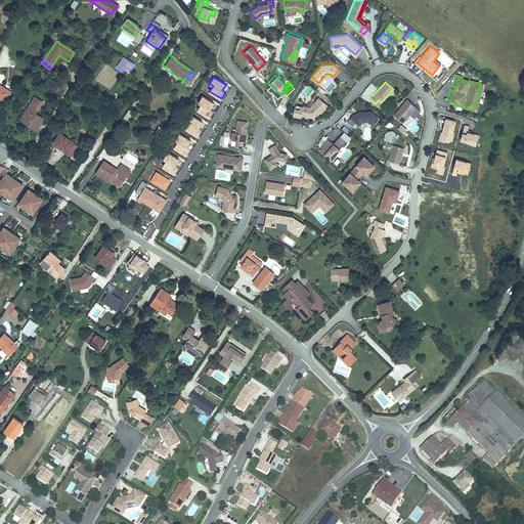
[(276,96),(279,94),(270,84),(266,87),(269,91),(270,90),(271,92),(276,96)]
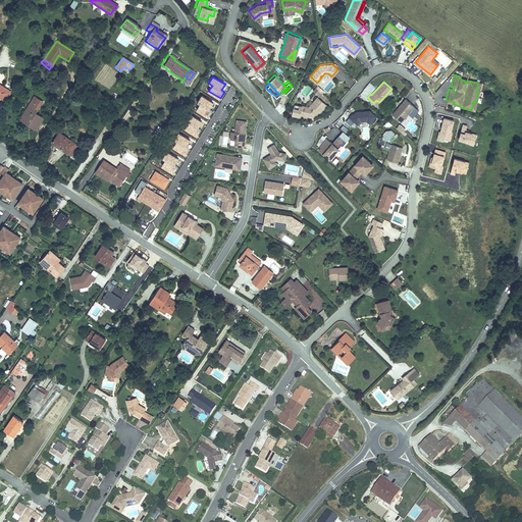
[(213,102),(201,95),(197,101),(200,103),(196,109),(209,117),(212,110),(210,108),(213,102)]
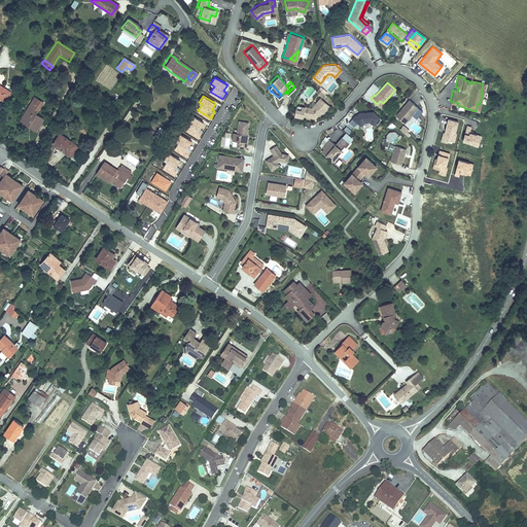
[(317,111),(319,109),(320,110),(321,111),(327,104),(318,97),(310,106),(303,105),(301,114),(313,116),(317,111)]
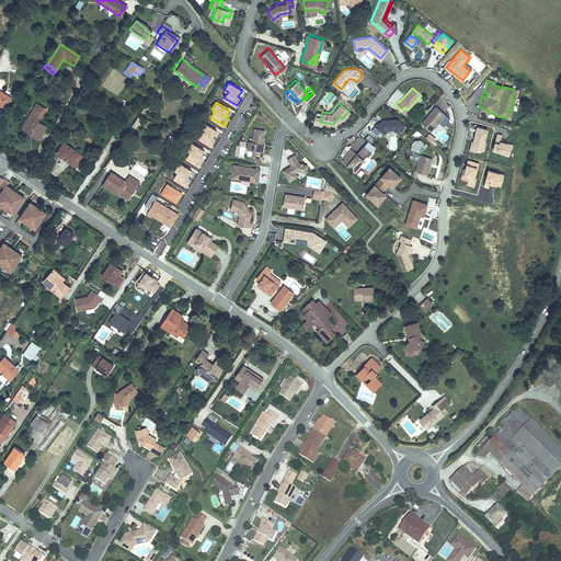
[(46,112),(36,105),(21,128),(37,140),(46,127),(39,123),(46,112)]
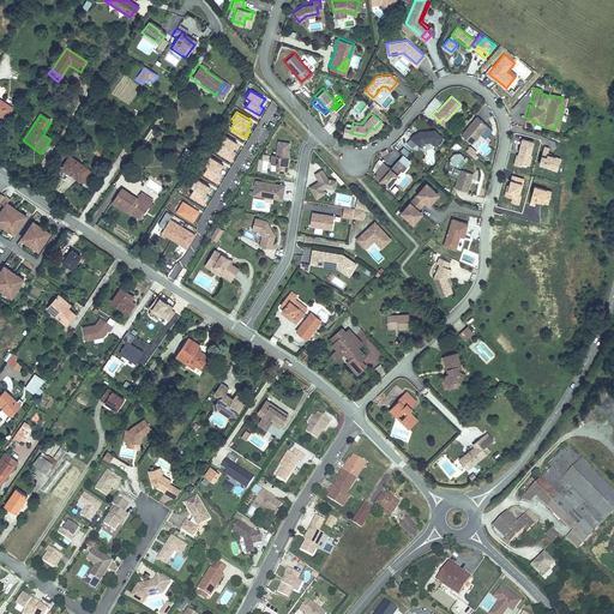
[(476,116),(461,134),(471,143),(480,133),(486,125),(476,116)]
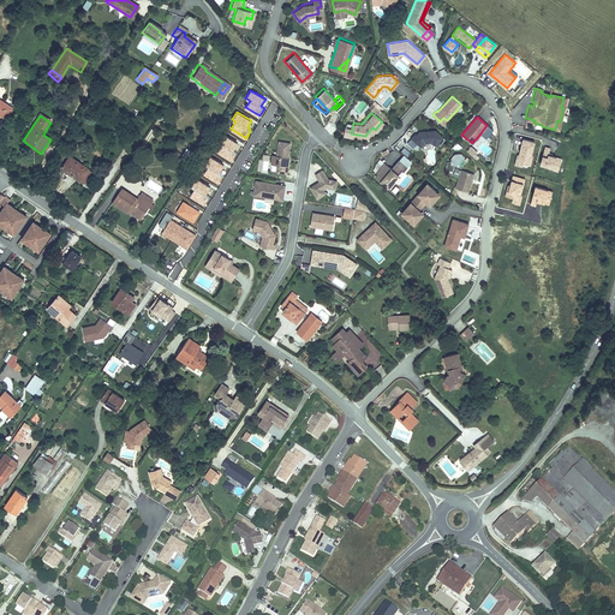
[(351,135),(351,133),(353,123),(350,121),(348,127),(344,126),(342,133),(351,135)]
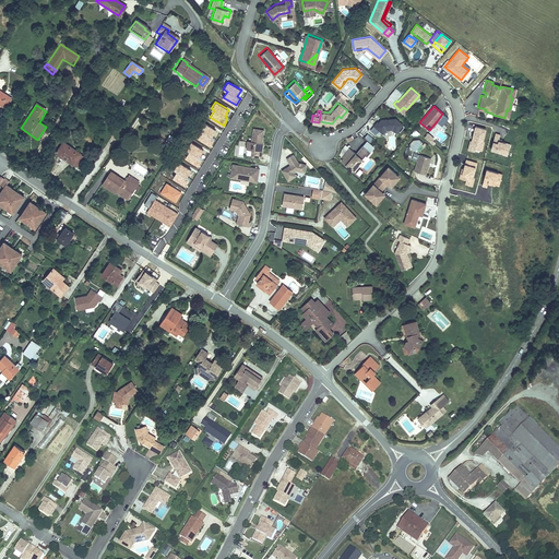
[(448,117),(442,114),(437,121),(440,123),(442,121),(443,122),(448,117)]
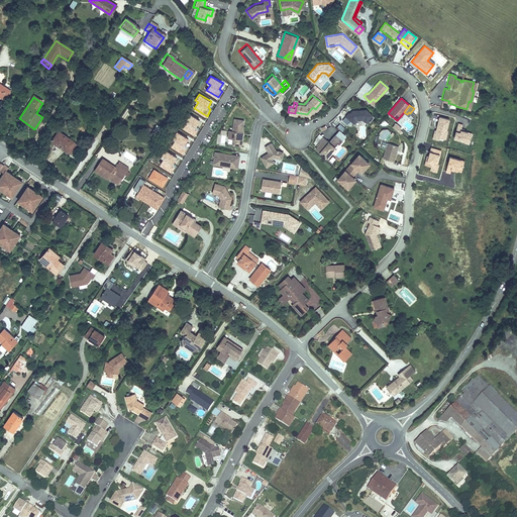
[(346,124),(350,119),(353,122),(356,119),(363,118),(366,121),(372,114),(366,109),(351,110),(349,112),(348,112),(341,119),(346,124)]
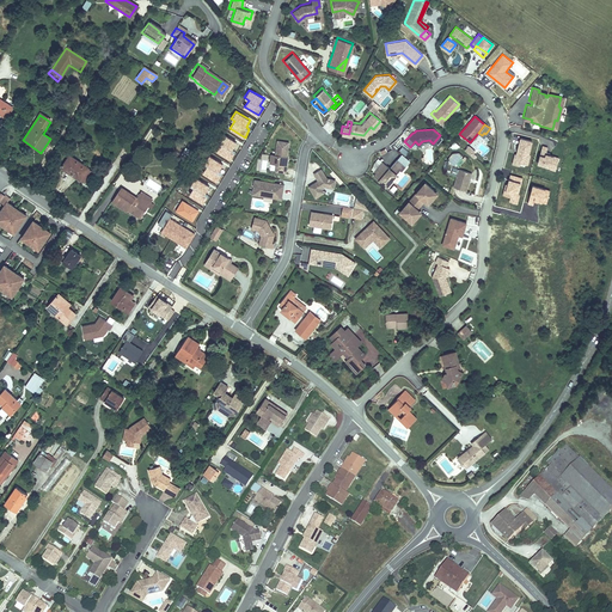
[(238,142),(222,134),(218,140),(220,142),(216,150),(231,159),(236,152),(233,148),(238,142)]
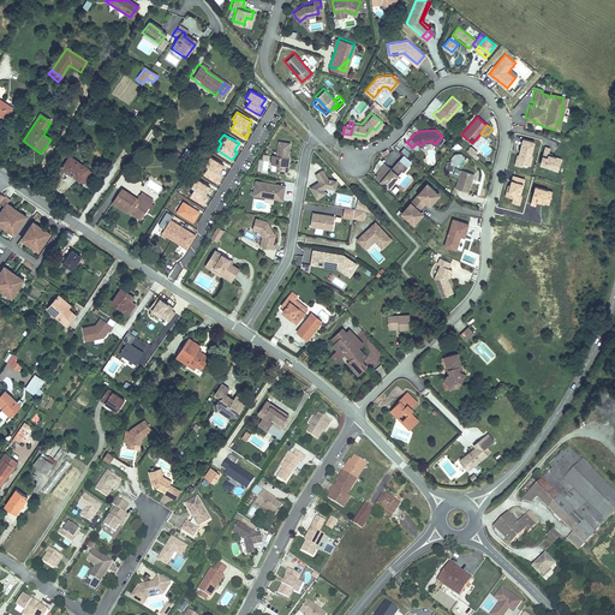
[(515,161),(521,161),(521,163),(530,165),(531,154),(529,154),(531,139),(519,138),(518,153),(519,153),(519,155),(515,155),(515,161)]
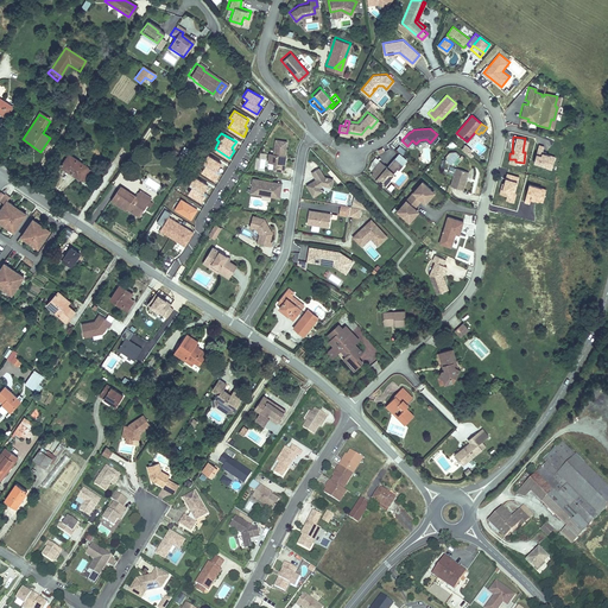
[(282,158),(283,154),(284,140),(273,139),(271,153),(267,152),(266,160),(273,162),(272,169),(282,170),(283,158),(282,158)]
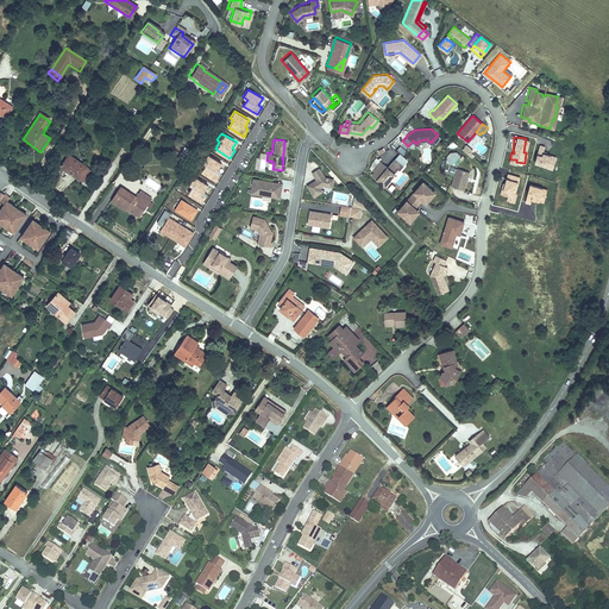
[(466,145),(462,150),(469,155),(470,152),(472,150),(466,145)]
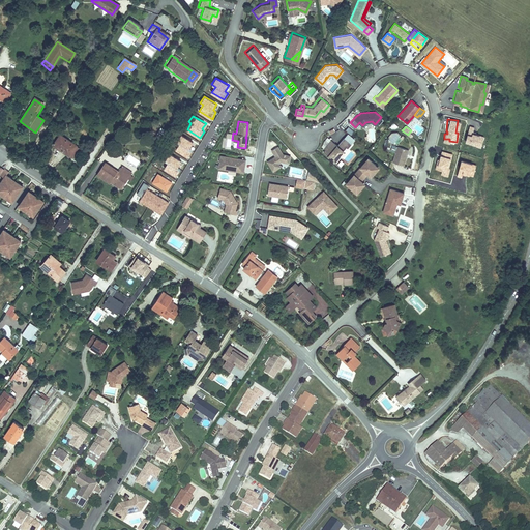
[(468,126),(465,142),(476,144),(476,141),(481,142),(482,136),(474,134),(471,133),(471,131),(472,127),(468,126)]
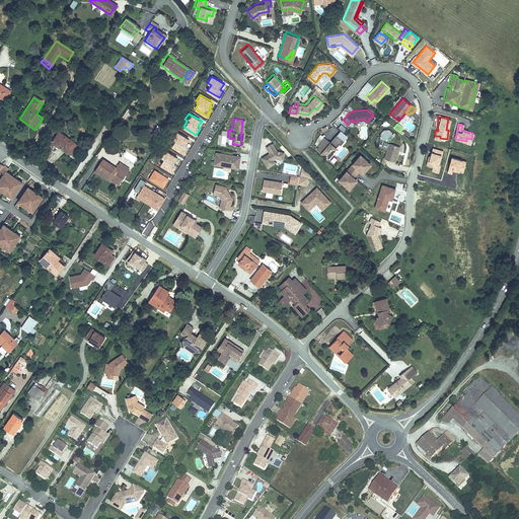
[(163,130),(155,125),(151,130),(158,136),(163,130)]
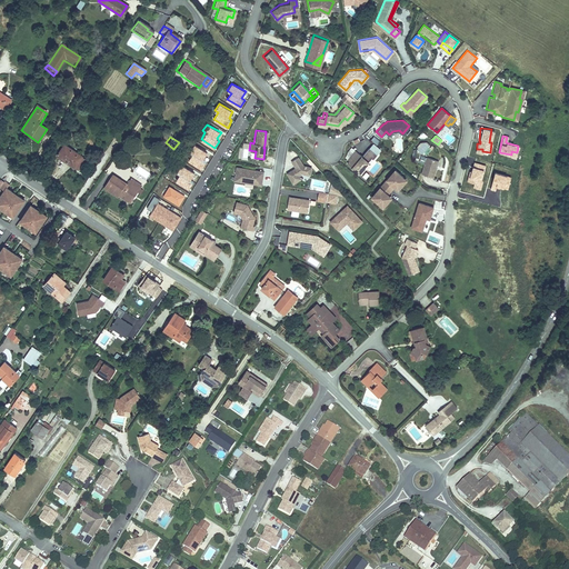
[(207,152),(192,143),(188,150),(191,152),(188,160),(202,168),(206,160),(203,158),(207,152)]
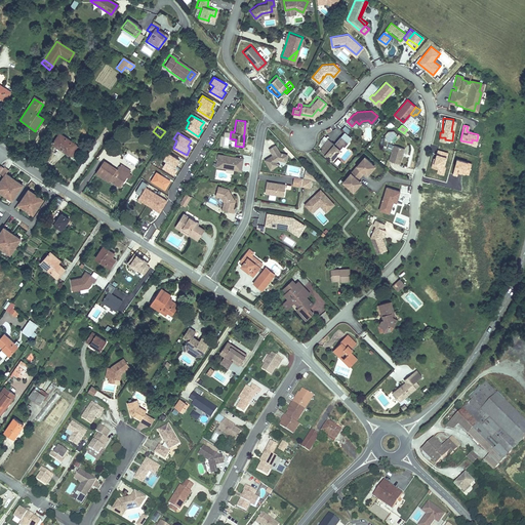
[(82,149),(58,133),(51,145),(75,160),(82,149)]
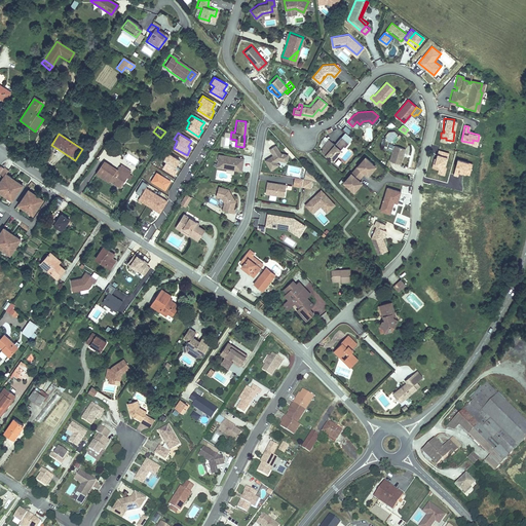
[(334,143),(328,138),(325,142),(321,146),(323,148),(321,150),(332,160),(337,154),(335,153),(343,145),(344,146),(347,142),(340,136),(334,143)]
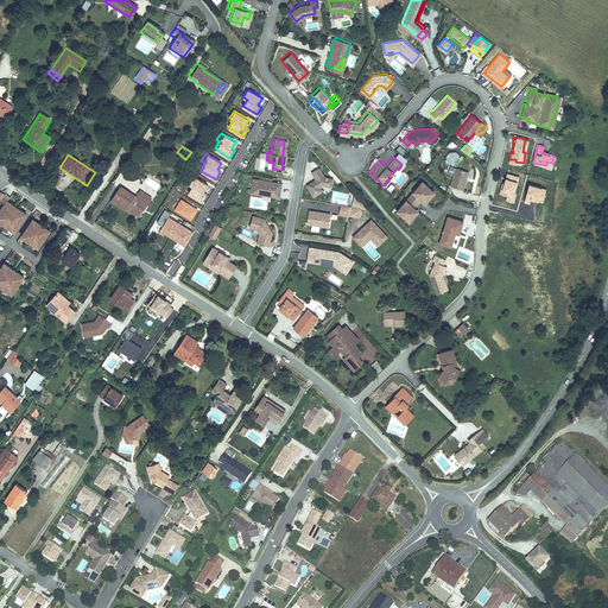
[(325,177),(321,168),(311,173),(316,181),(306,185),(315,198),(323,192),(321,188),(323,187),(333,189),(335,179),(325,177)]
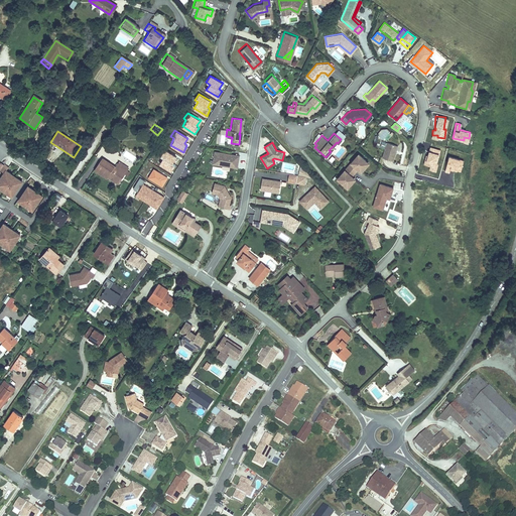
[(392,160),(397,145),(387,142),(382,157),(392,160)]
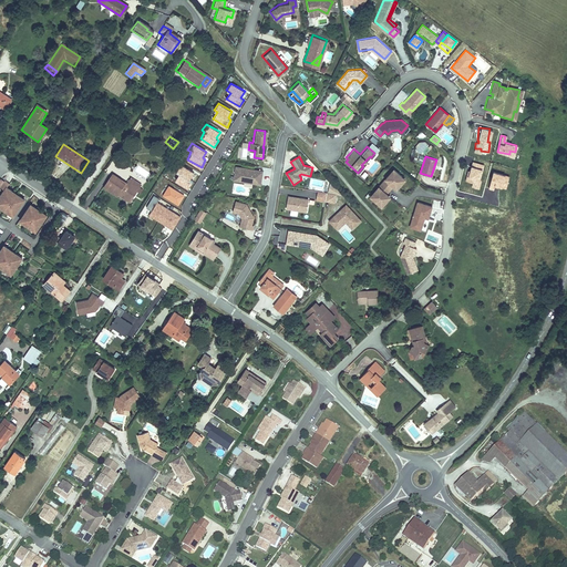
[(194,172),(179,164),(175,169),(178,173),(175,178),(189,187),(193,179),(191,177),(194,172)]
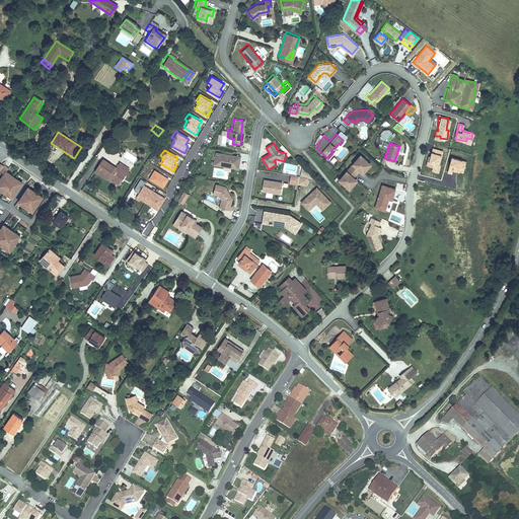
[(236,160),(237,156),(213,152),(211,164),(235,168),(236,162),(235,162),(235,160),(236,160)]
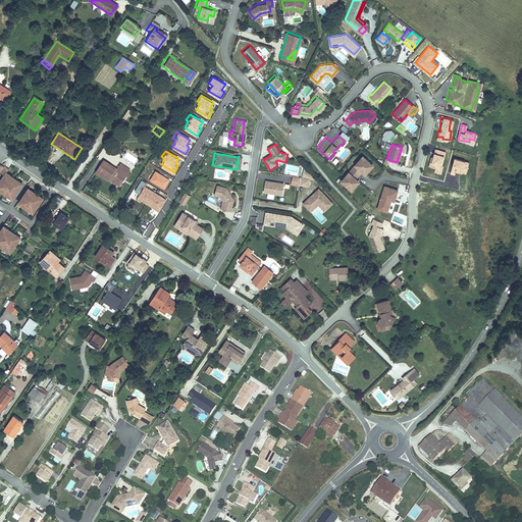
[(361,170),(369,161),(362,155),(340,180),(347,187),(355,177),(361,170)]
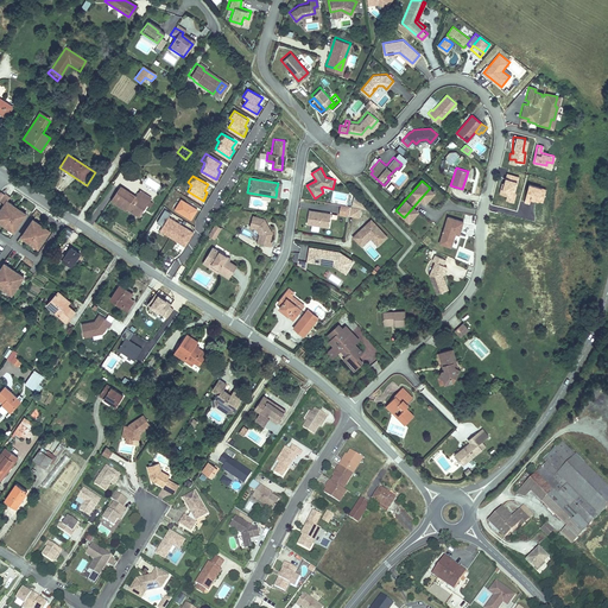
[(127,192),(118,185),(108,200),(124,210),(125,208),(133,214),(138,206),(141,208),(145,203),(133,195),(132,197),(127,194),(127,192)]
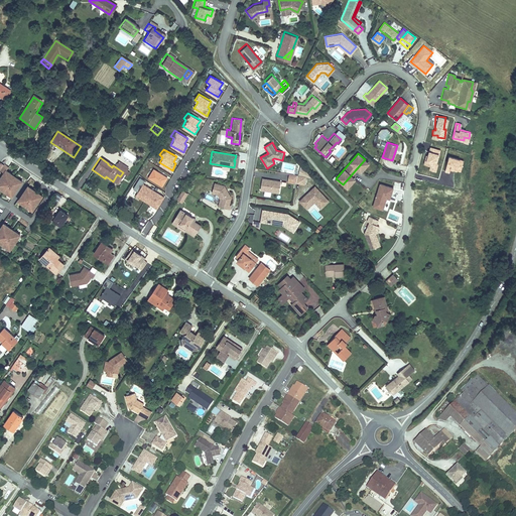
[(360,171),(368,162),(365,159),(357,168),(360,171)]
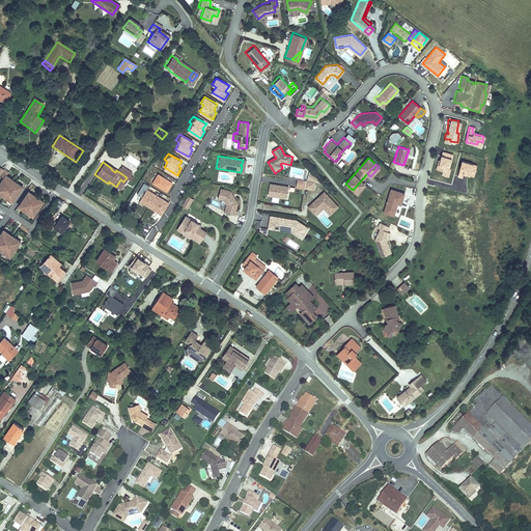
[(119,167),(116,170),(127,177),(130,173),(119,167)]
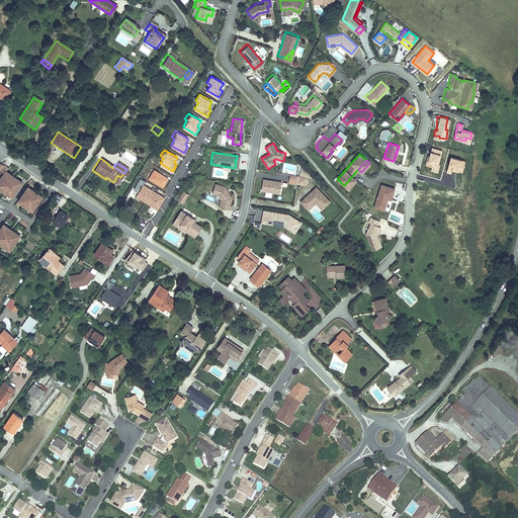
[(312,177),(299,164),(298,175),(306,176),(312,177)]
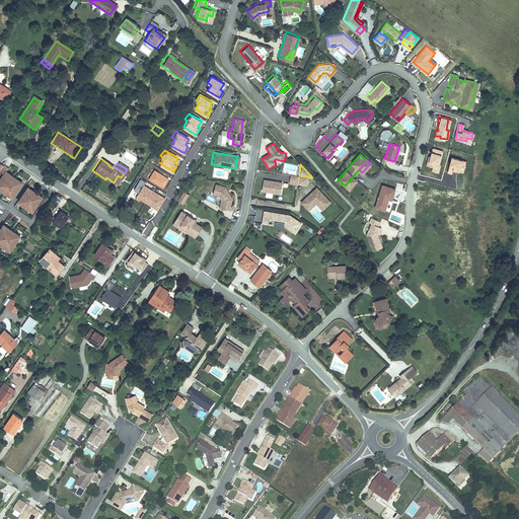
[(0,178),(0,190),(11,198),(21,183),(4,172),(7,168),(3,165),(0,169),(0,171),(3,174),(0,178)]
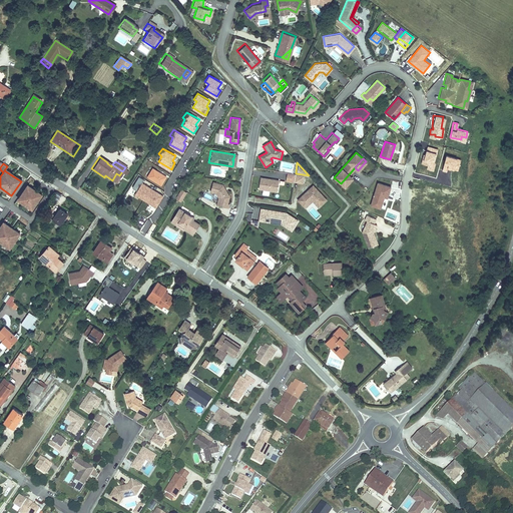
[(167,176),(152,167),(146,176),(162,185),(167,176)]
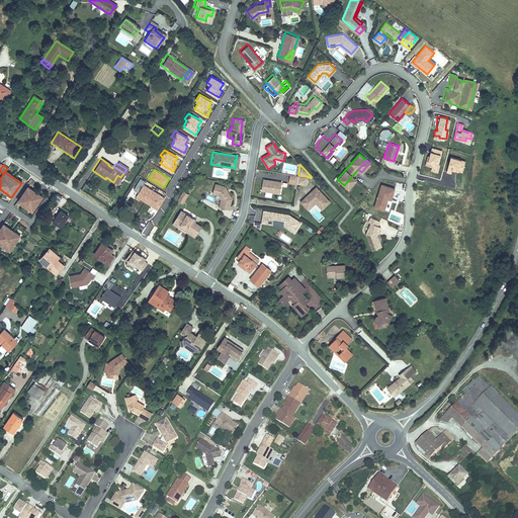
[(296,182),(297,175),(289,174),(288,181),(296,182)]
